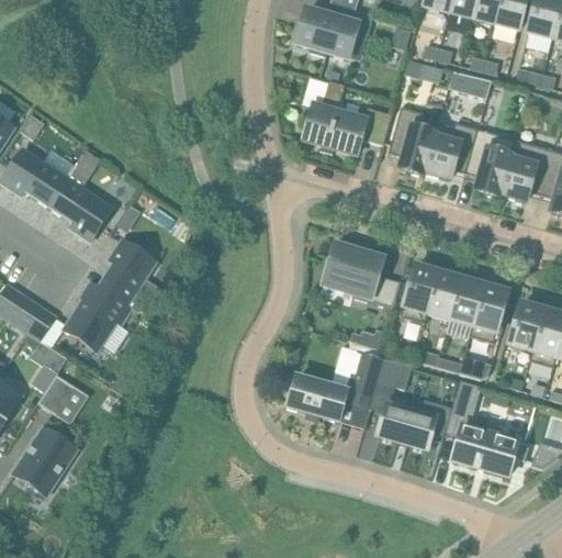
[(329,0),(329,3),(355,11),(358,0),(369,0),(373,1),(373,0),(329,0)]
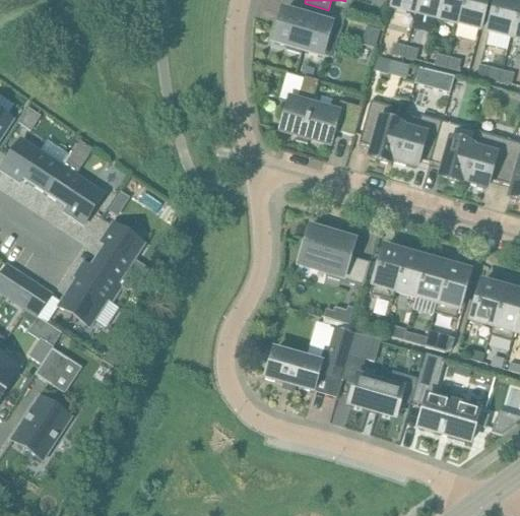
[(393,0),(392,6),(414,11),(416,0),(393,0)]
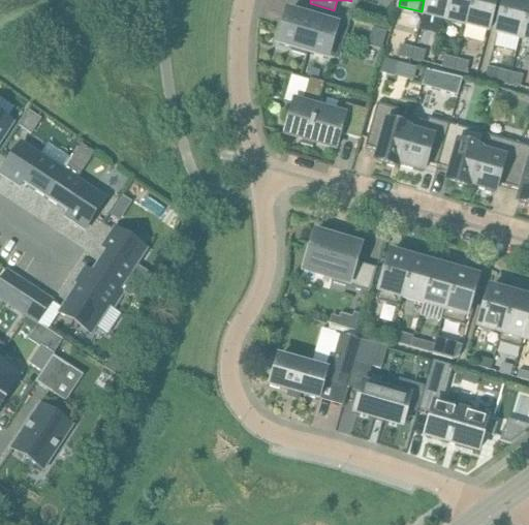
[(424,0),(422,11),(443,17),(446,0),(424,0)]
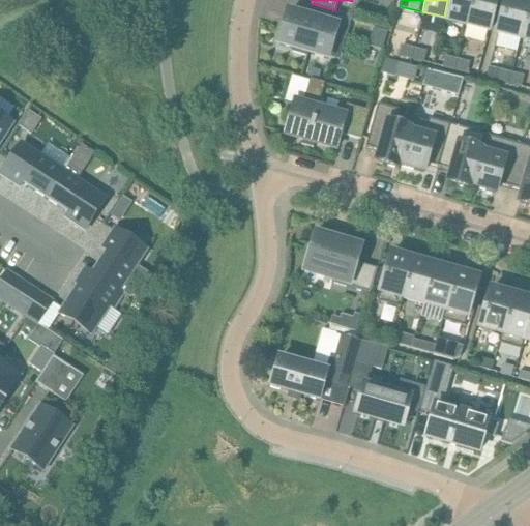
[(447,0),(444,17),(466,23),(471,0),(447,0)]
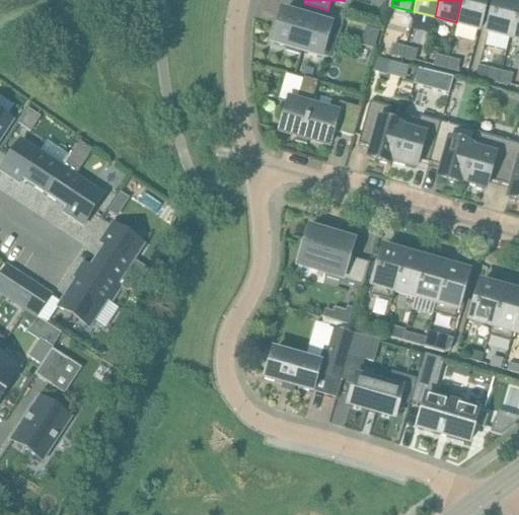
[(461,0),(456,22),(478,27),(485,0),(461,0)]
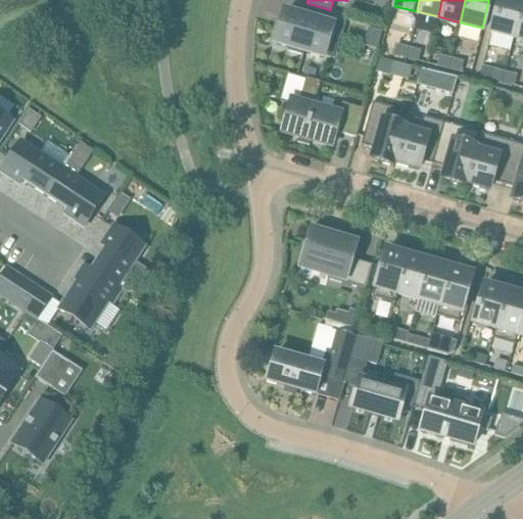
[(491,31),(488,43),(509,48),(512,36),(513,36),(522,0),(497,0),(490,30),(491,31)]
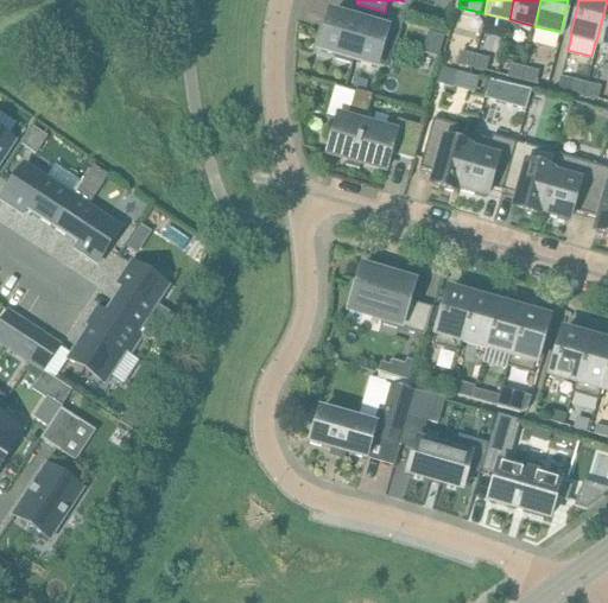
[(607,0),(596,42),(607,44),(607,0)]
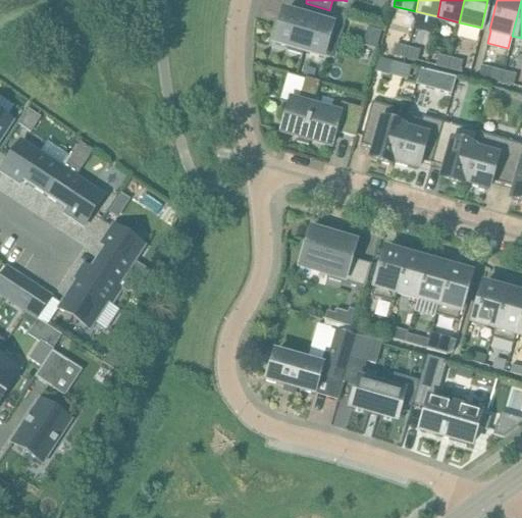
[(301,50),(321,56),(327,36),(340,39),(346,17),(307,5),(304,17),(283,11),(279,26),(277,26),(273,38),(276,39),(274,43),(289,47),(288,49),(300,53),(301,50)]
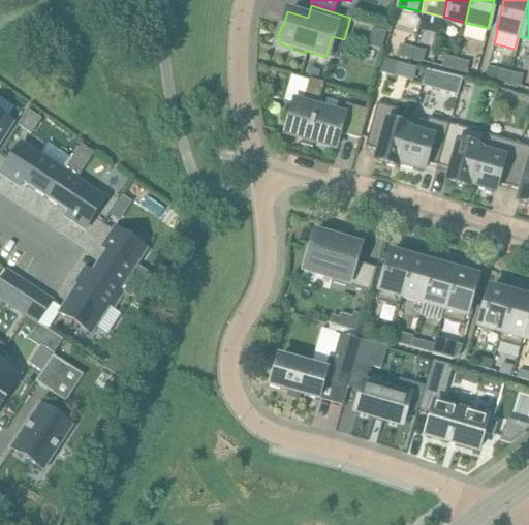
[(368,42),(380,47),(384,30),(373,27),(368,42)]
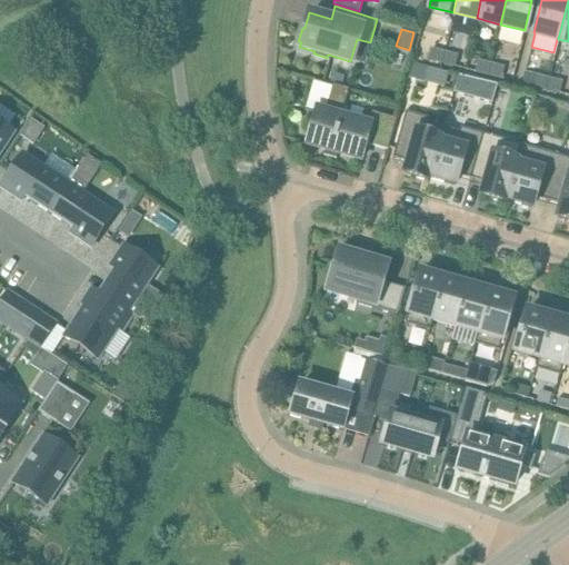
[(445,49),(431,46),(428,57),(441,60),(445,49)]
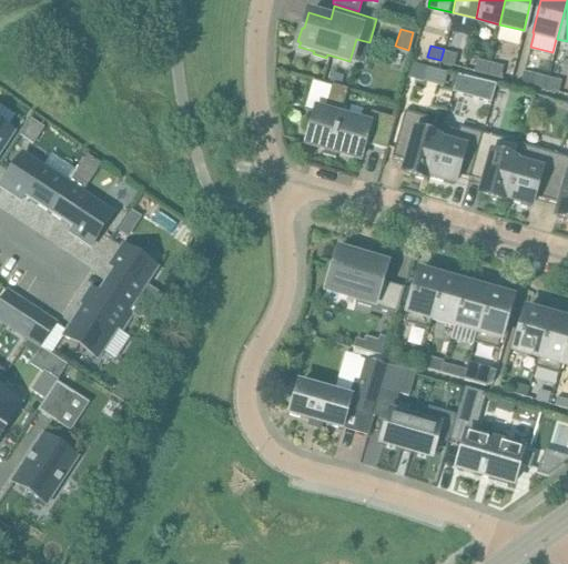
[(454,63),(457,52),(444,49),(440,60),(454,63)]
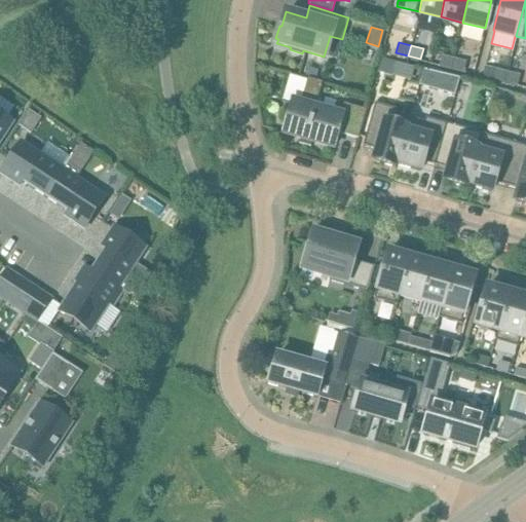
[(453,57),(441,53),(439,64),(451,67),(453,57)]
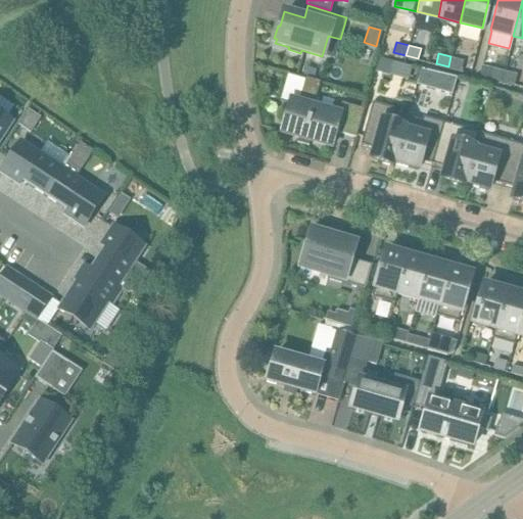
[(379,55),(375,69),(389,73),(393,59),(379,55)]
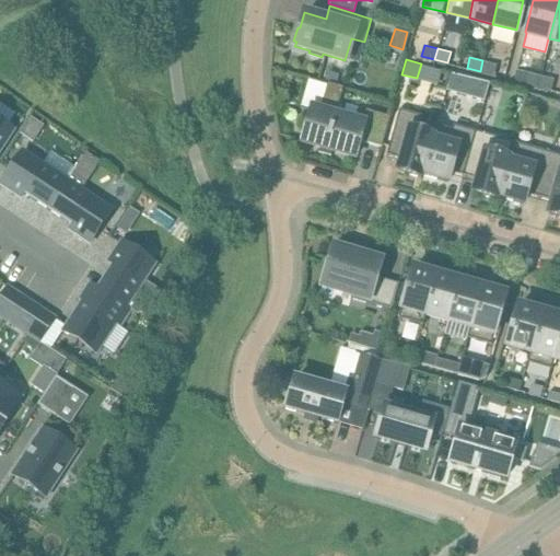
[(493,74),(496,64),(482,60),(480,71),(493,74)]
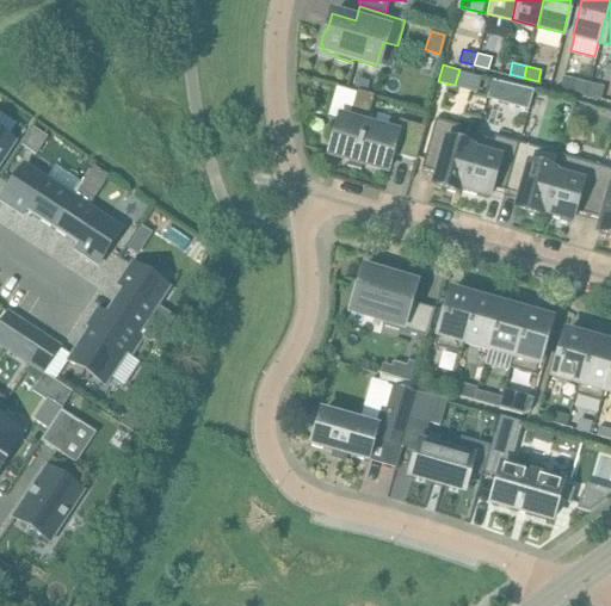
[(357,74),(353,84),(366,87),(369,79),(357,74)]
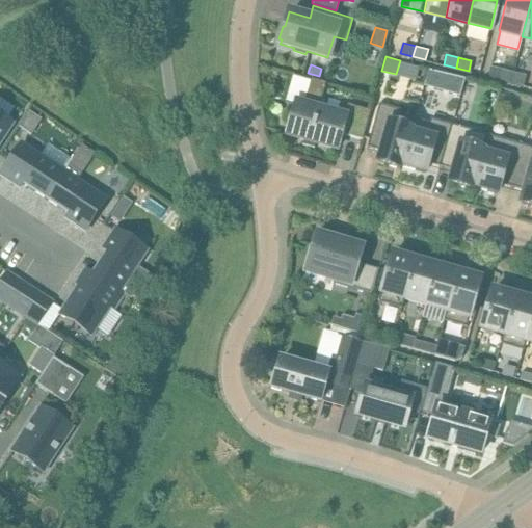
[(429,68),(424,84),(459,95),(464,77),(429,68)]
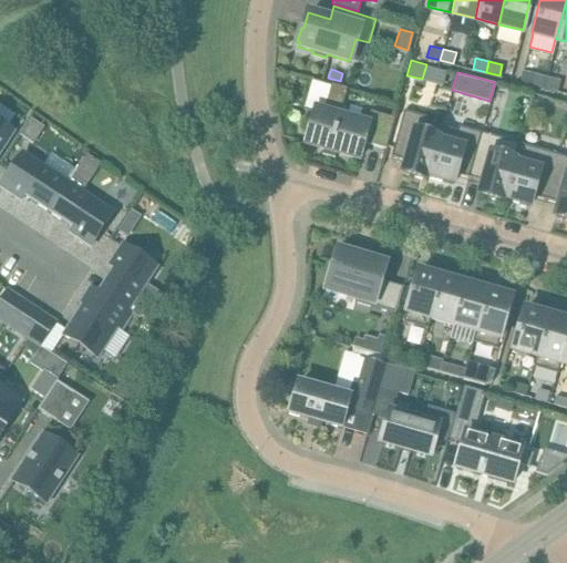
[(547,75),(534,72),(531,83),(544,86),(547,75)]
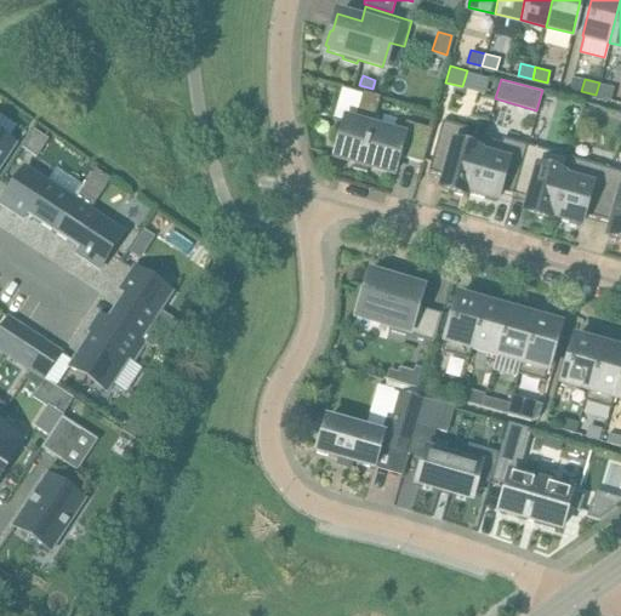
[(610,98),(613,86),(599,83),(596,95),(610,98)]
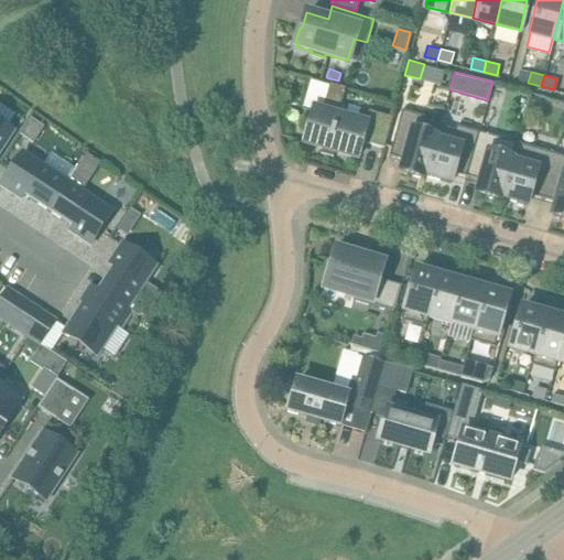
[(303,139),(358,154),(362,139),(384,146),(392,115),(369,108),(365,121),(337,114),(345,85),(329,81),(322,109),(313,107),(303,139)]
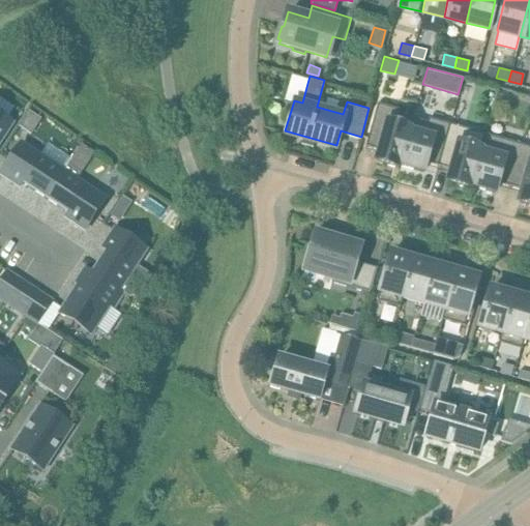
[(0,139),(12,121),(5,116),(13,105),(0,95),(0,139)]
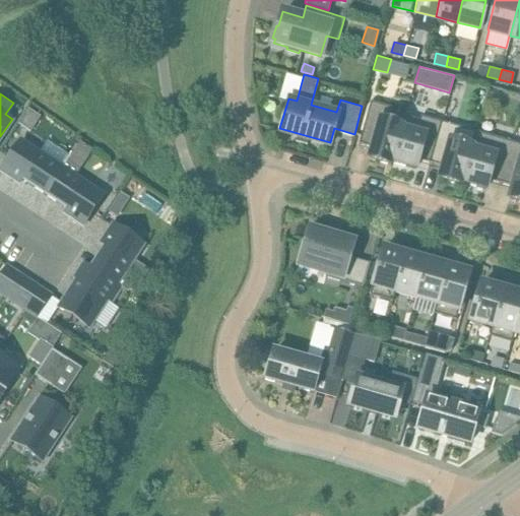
[(391,163),(392,159),(405,114),(391,110),(392,106),(371,100),(359,141),(371,145),(368,155),(391,163)]
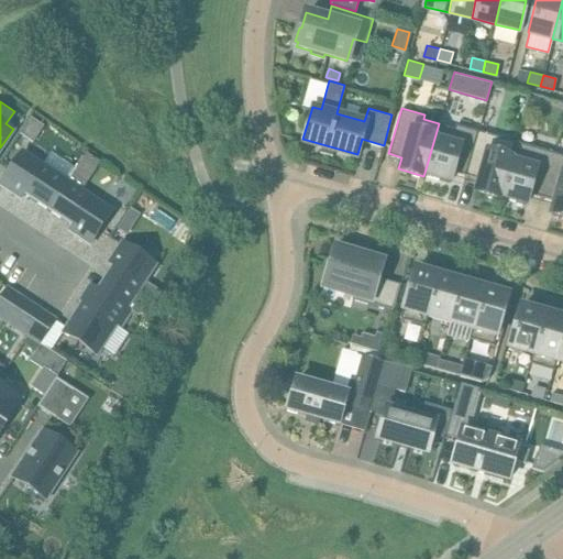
[(32,113),(22,129),(35,136),(45,122),(32,113)]
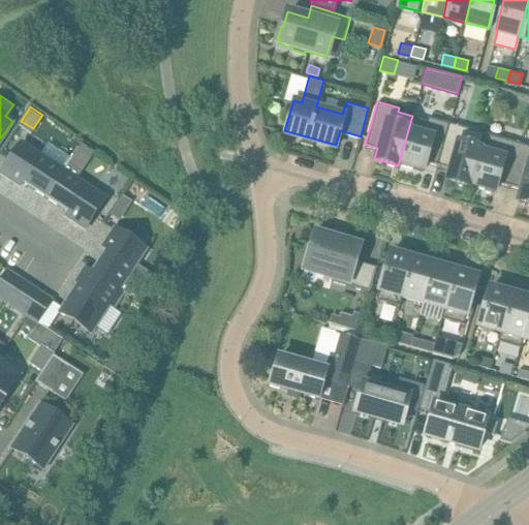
[(427,120),(412,116),(399,162),(422,170),(425,160),(437,163),(449,122),(428,116),(427,120)]
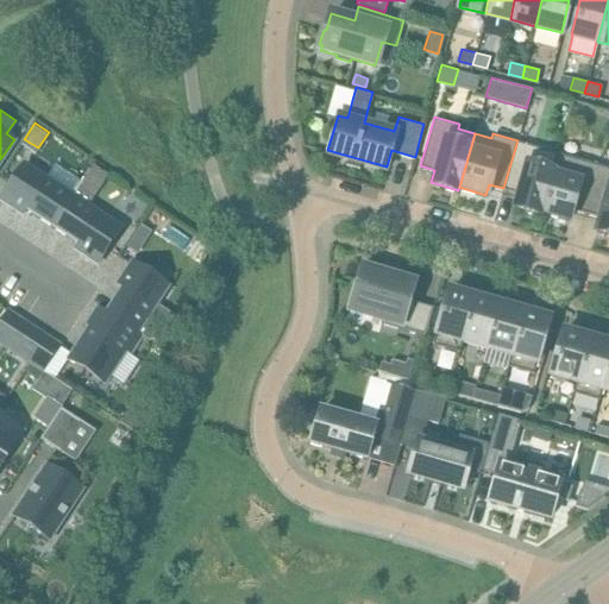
[(558,152),(518,140),(503,188),(518,192),(513,206),(540,214),(541,211),(558,152)]
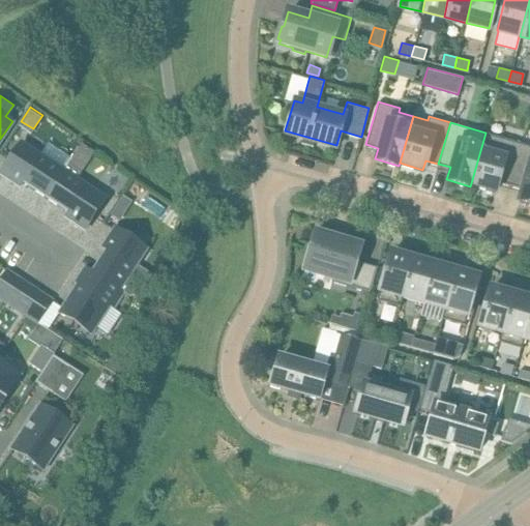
[(522,142),(486,133),(471,183),(495,190),(497,180),(509,184),(522,142)]
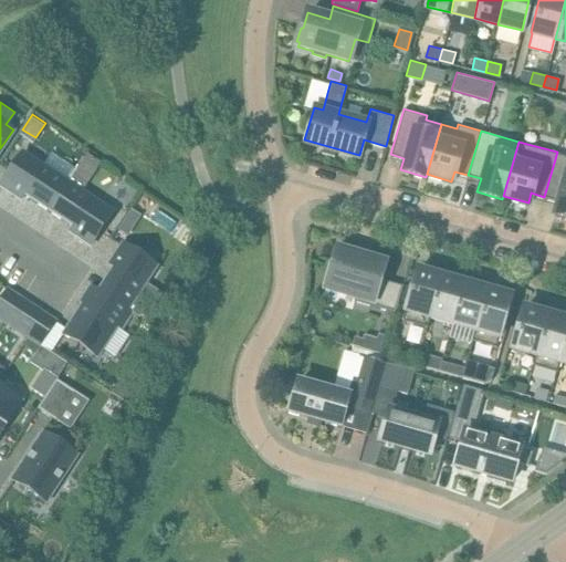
[(23,151),(1,185),(20,197),(23,193),(49,209),(67,180),(72,174),(76,167),(51,151),(42,164),(23,151)]
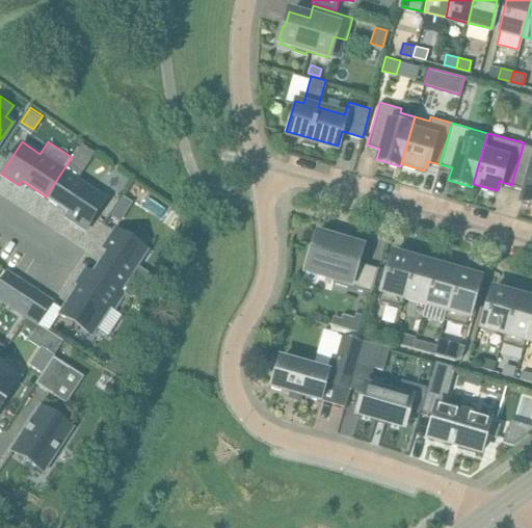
[(531,144),(524,142),(511,185),(524,188),(520,201),(531,204),(531,144)]
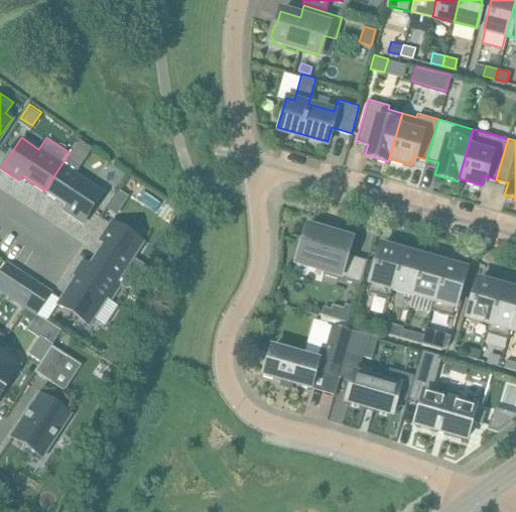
[(61,164),(44,190),(68,206),(65,210),(82,222),(102,190),(75,172),(79,167),(66,158),(61,164)]
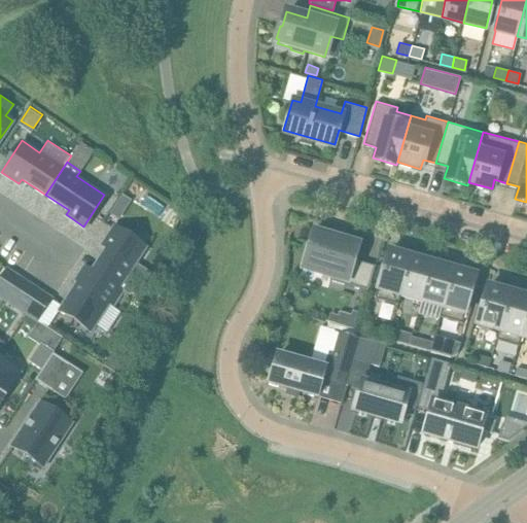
[(124,194),(112,212),(118,215),(131,198),(124,194)]
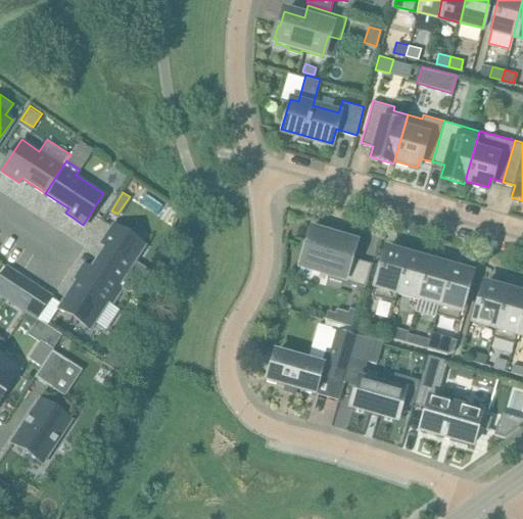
[(91,267),(90,268),(116,285),(117,285),(144,244),(113,224),(101,242),(106,245),(91,267)]
